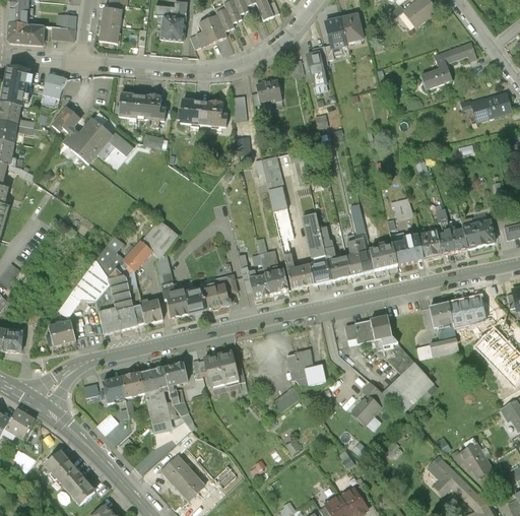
[(10,0),(9,21),(26,22),(28,0),(10,0)]
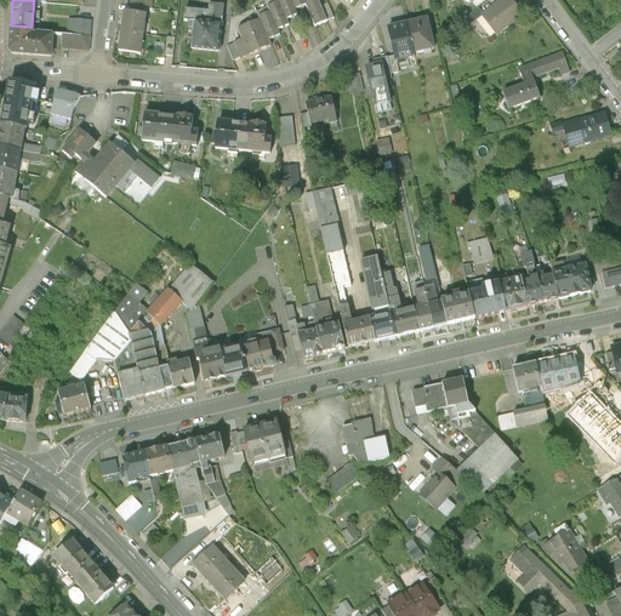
[(208,7),(184,5),(183,17),(188,18),(188,23),(193,23),(192,44),(198,45),(199,47),(200,49),(201,50),(204,50),(205,50),(208,50),(209,47),(209,46),(217,47),(222,20),(223,1),(209,0),(208,7)]
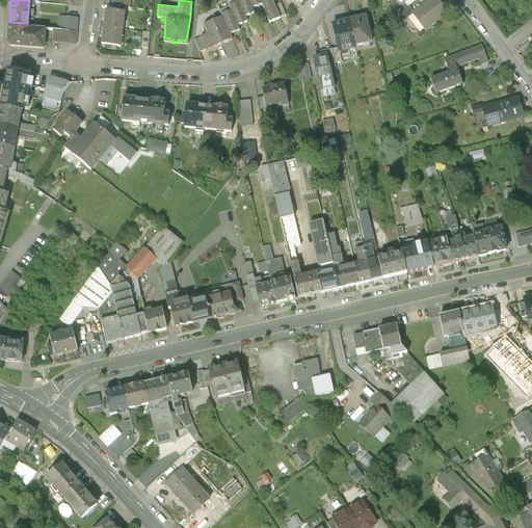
[(236,0),(229,2),(231,7),(237,23),(247,19),(245,14),(239,0),(236,0)]
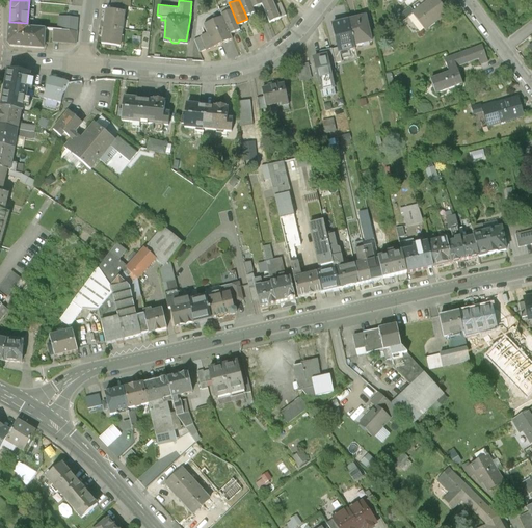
[(253,5),(250,0),(239,0),(245,14),(255,10),(253,5)]
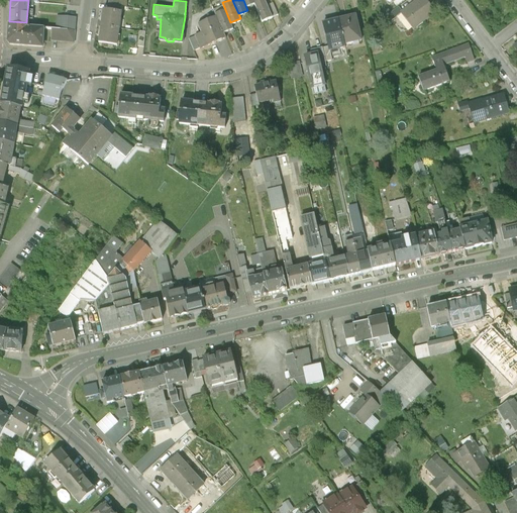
[(254,0),(254,1),(263,18),(272,14),(268,3),(266,0),(254,0)]
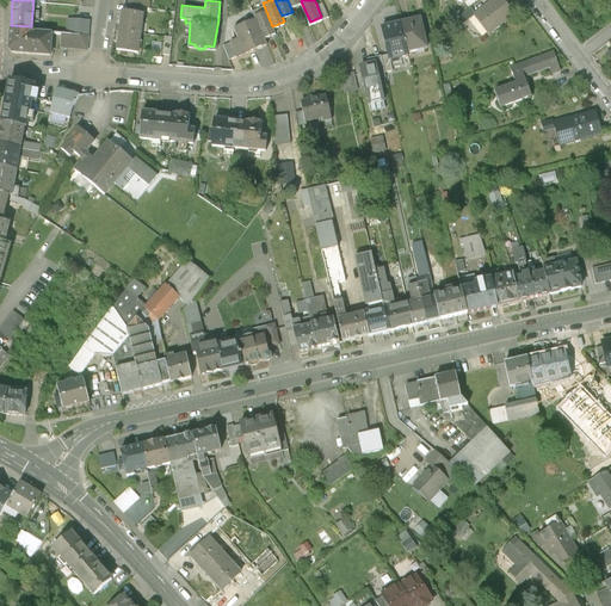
[(488,0),(475,11),(473,12),(474,12),(488,31),(514,11),(505,0),(488,0)]
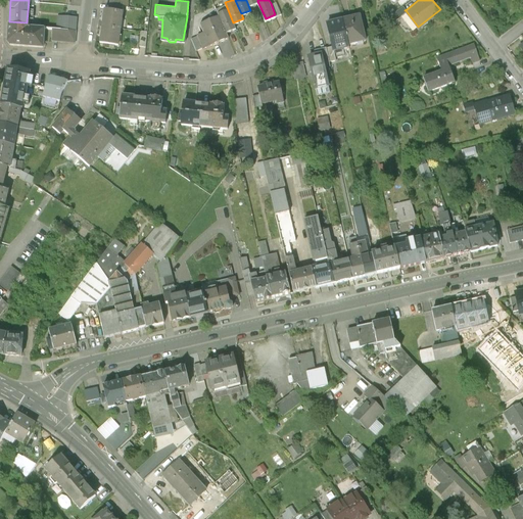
[(276,1),(271,3),(275,14),(280,12),(276,1)]
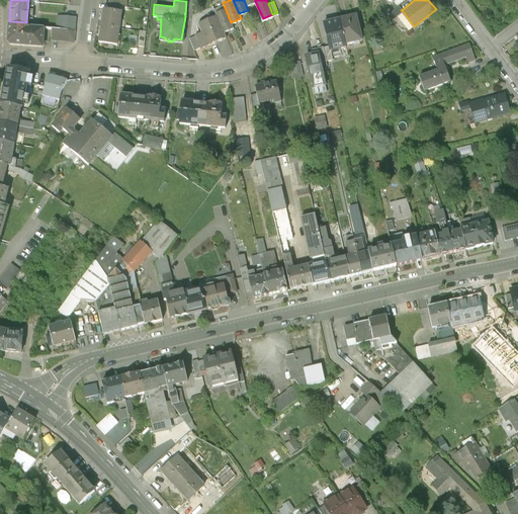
[(399,4),(389,12),(393,17),(402,10),(401,10),(403,9),(399,4)]
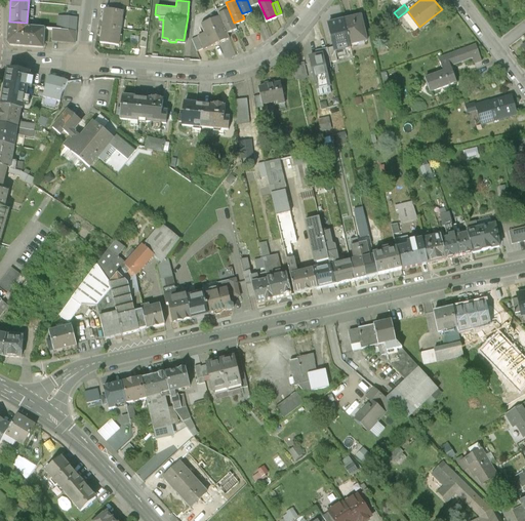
[(110,7),(105,6),(103,23),(121,26),(123,9),(122,8),(110,7)]
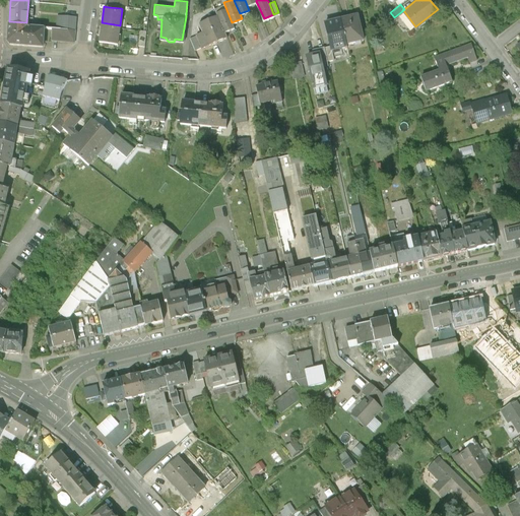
[(225,7),(216,11),(217,14),(224,30),(234,27),(232,22),(225,7)]
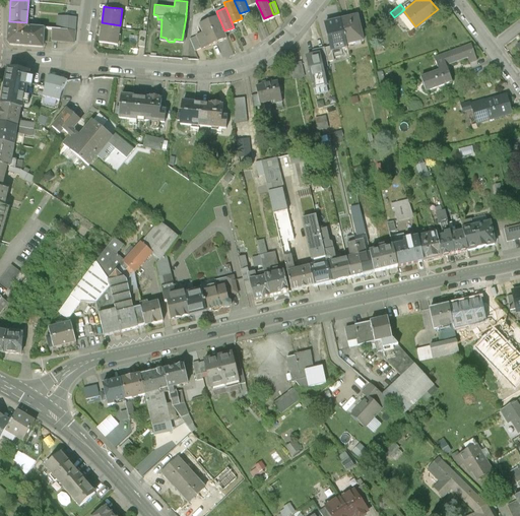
[(76,14),(57,12),(56,25),(64,26),(75,27),(76,14)]
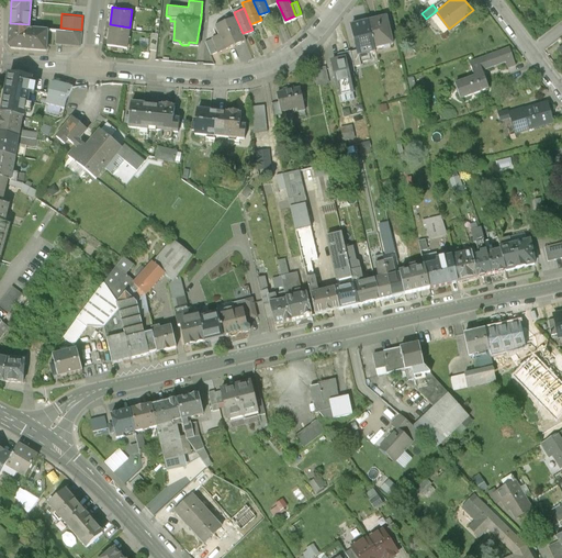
[(386,14),(368,19),(374,45),(392,41),(386,14)]
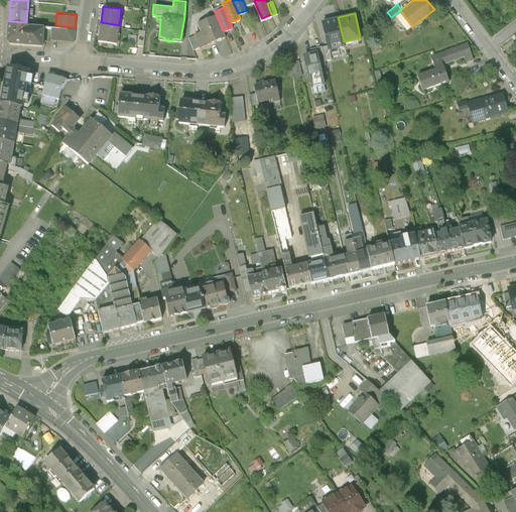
[(216,14),(198,21),(202,30),(195,32),(200,44),(201,45),(225,34),(223,30),(216,14)]
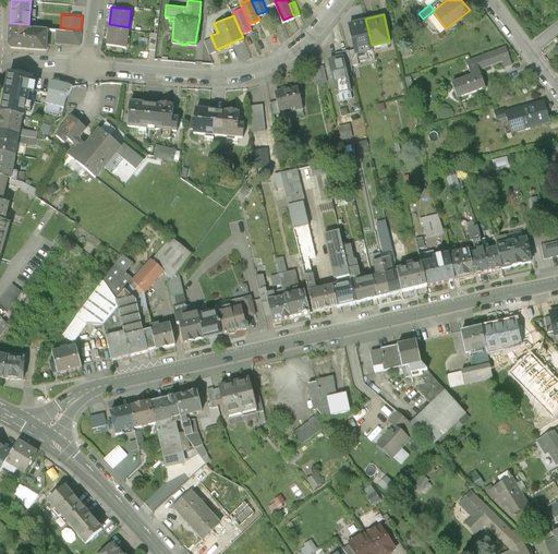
[(365,19),(349,22),(354,47),(355,52),(356,52),(358,59),(367,57),(365,50),(373,48),(372,45),(365,19)]
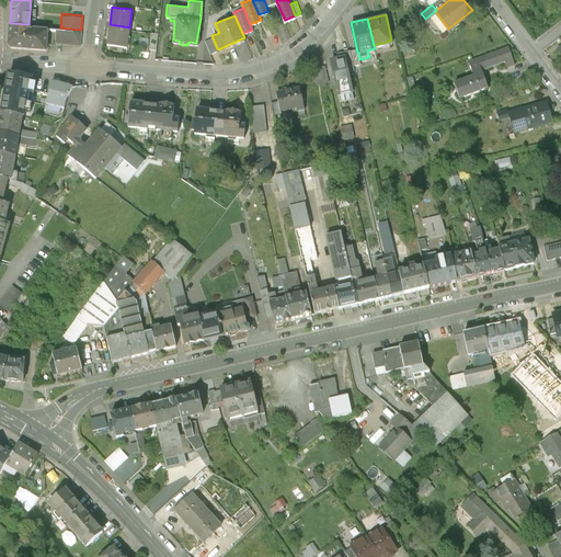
[(29,24),(10,23),(8,41),(11,44),(45,47),(45,46),(46,26),(29,24)]
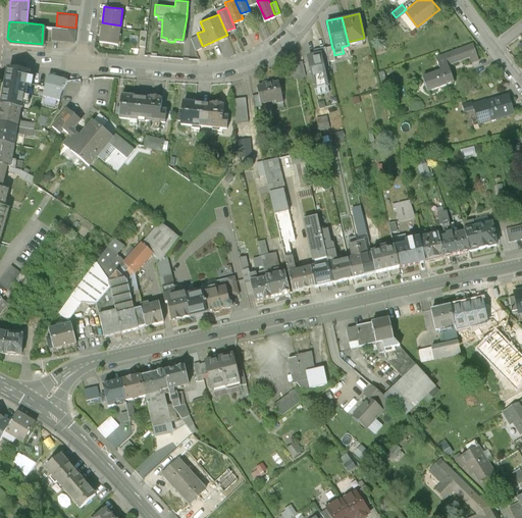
[(120,26),(102,22),(100,39),(118,42),(120,26)]
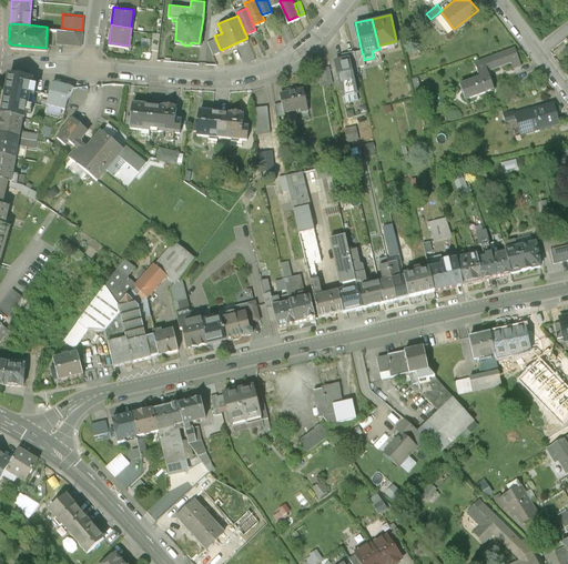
[(81,42),(56,40),(57,28),(47,27),(46,47),(72,50),(81,43),(81,42)]
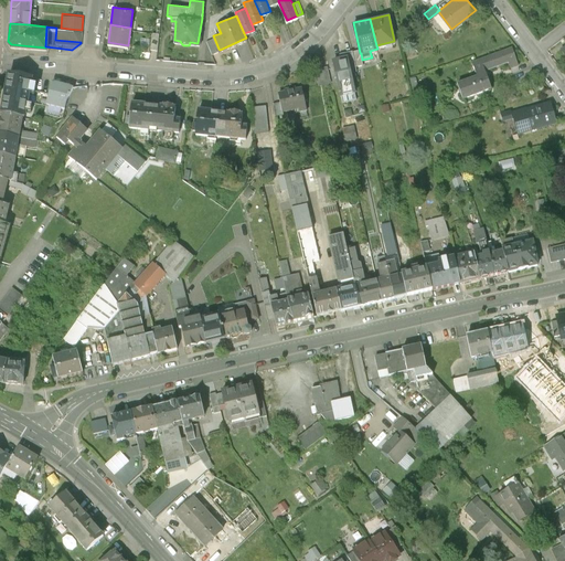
[(61,28),(56,28),(55,40),(81,42),(82,30),(70,29),(61,28)]
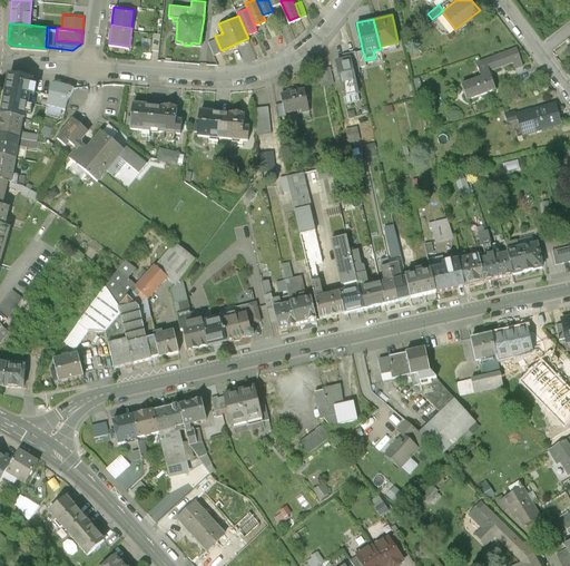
[(215,36),(208,39),(214,52),(220,49),(215,36)]
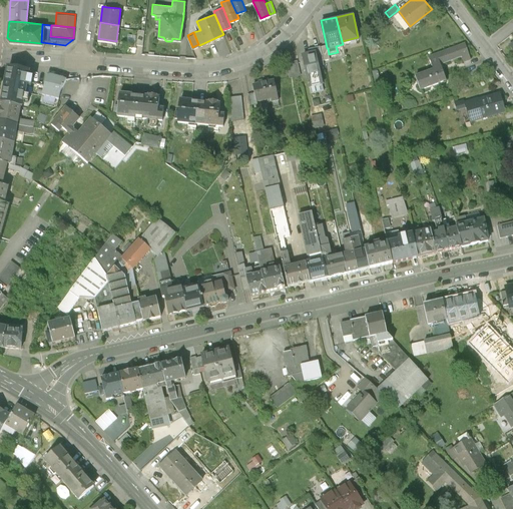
[(436,52),(440,61),(461,54),(463,59),(470,57),(465,42),(436,52)]
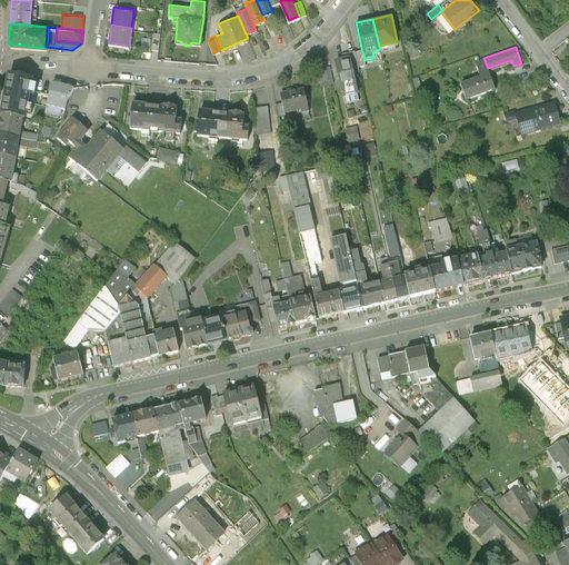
[(362,53),(361,48),(355,50),(358,65),(366,63),(365,60),(363,53),(362,53)]
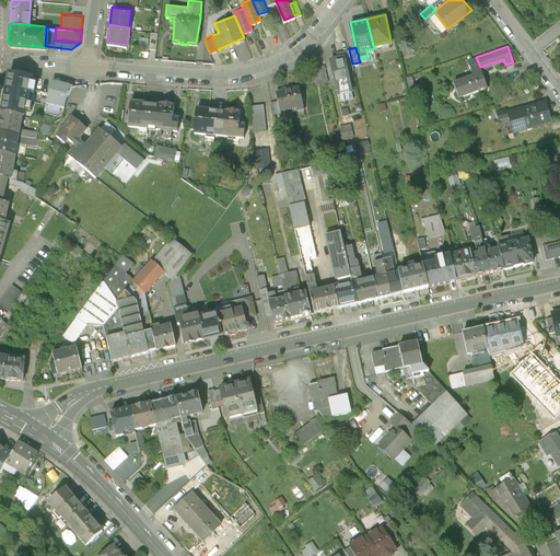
[(342,50),(343,55),(348,70),(353,68),(352,64),(349,49),(342,50)]
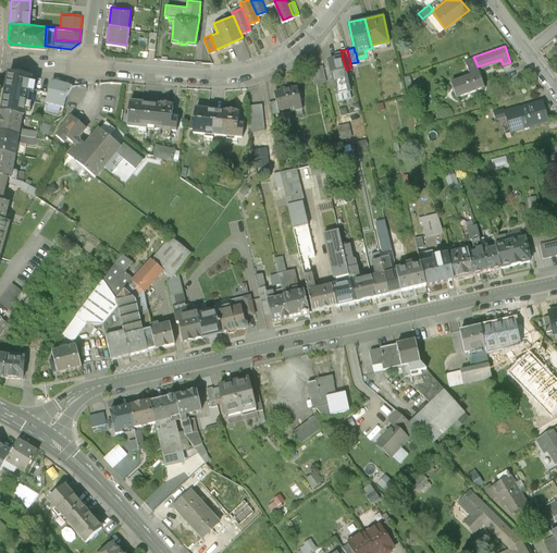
[(346,70),(342,54),(326,59),(336,96),(351,91),(346,70)]
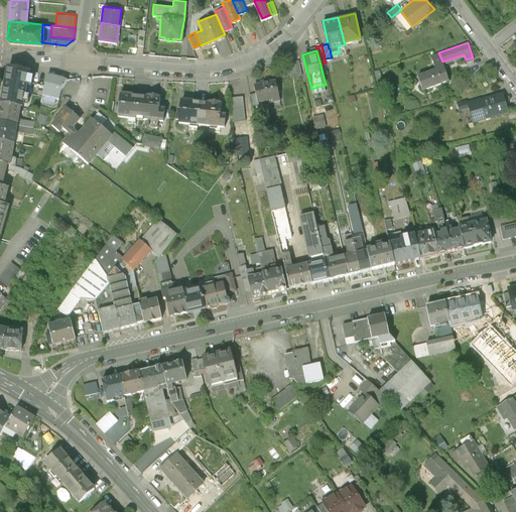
[(421,88),(448,79),(442,61),(438,52),(431,55),(435,69),(417,75),(421,88)]
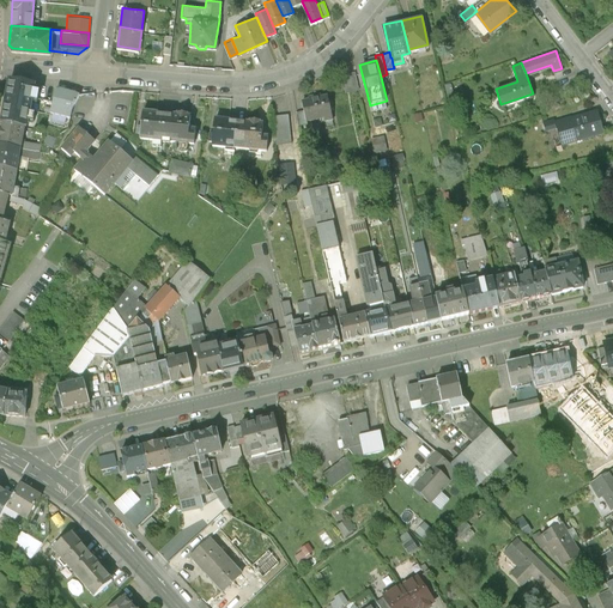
[(359,87),(354,71),(340,74),(345,91),(359,87)]
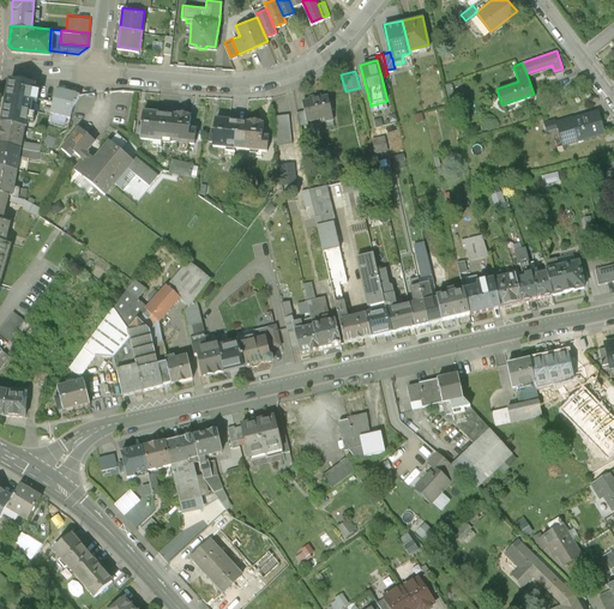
[(37,85),(10,79),(2,120),(24,124),(28,125),(32,98),(35,98),(37,85)]
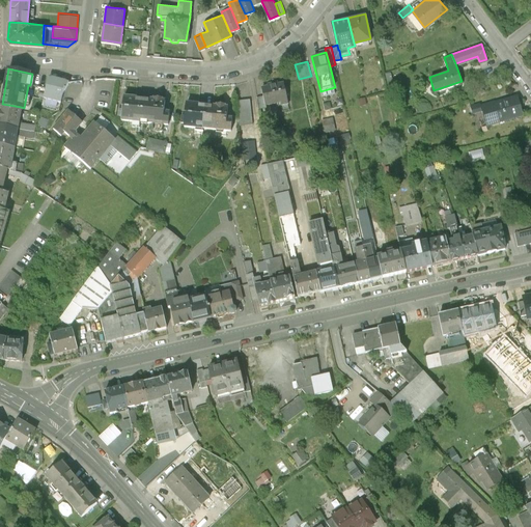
[(68,80),(48,74),(44,95),(60,99),(62,92),(68,80)]
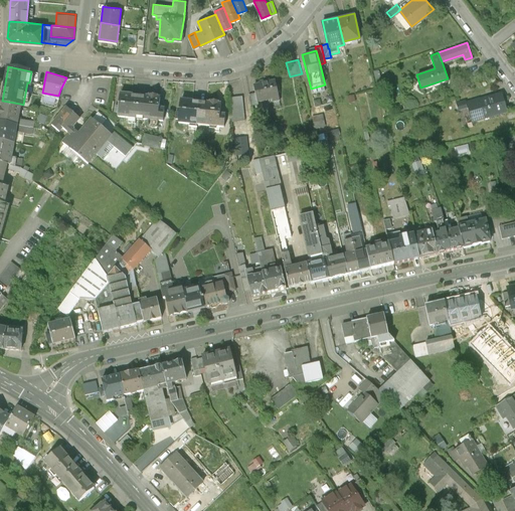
[(275,78),(270,80),(269,78),(259,80),(260,82),(253,83),(255,92),(258,100),(270,97),(279,95),(275,78)]
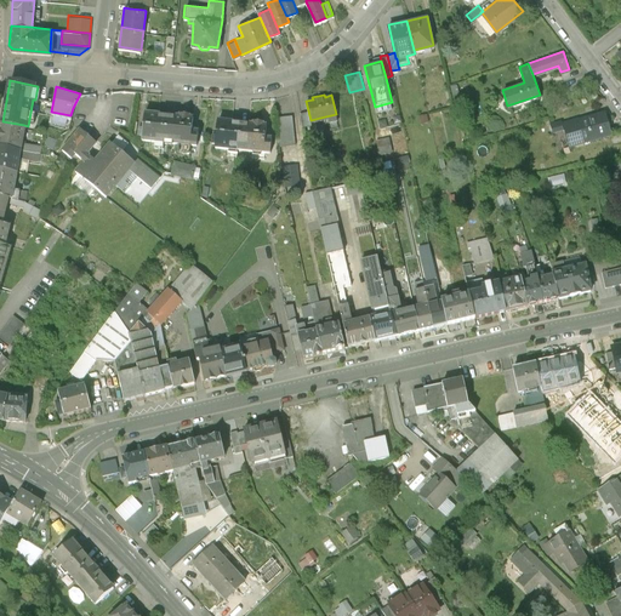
[(174,140),(176,113),(146,109),(144,121),(140,121),(138,132),(144,132),(143,138),(166,141),(166,140),(174,140)]
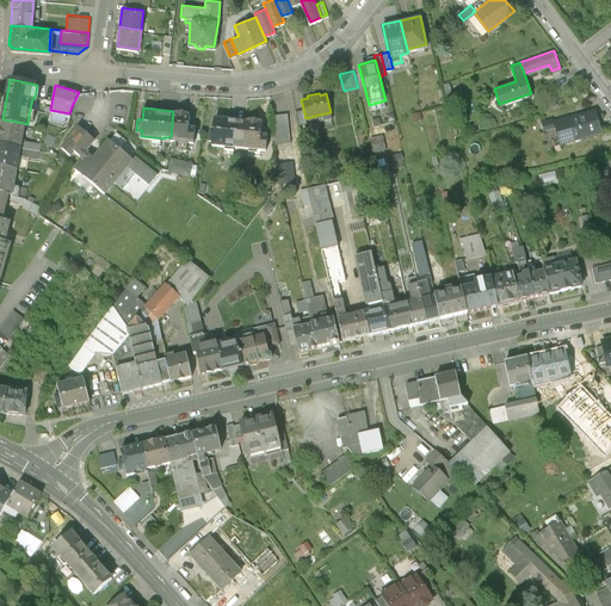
[(177,111),(173,111),(171,137),(177,138),(176,147),(186,147),(187,140),(193,140),(195,128),(189,127),(190,113),(185,112),(186,110),(178,109),(177,111)]
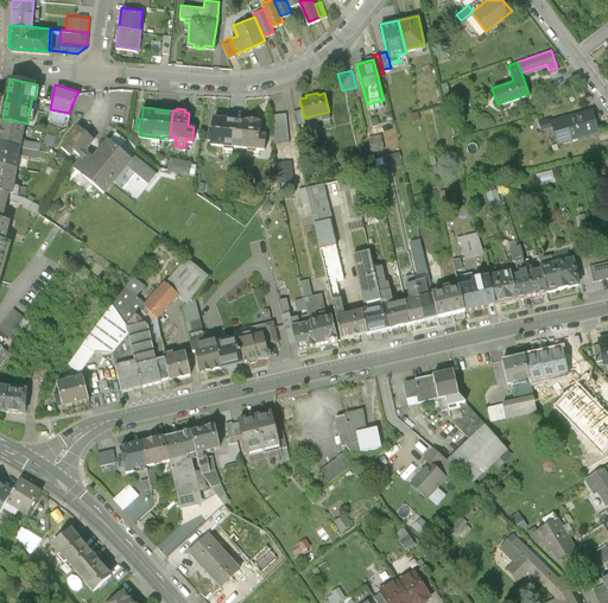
[(302,108),(293,109),(296,121),(304,120),(304,118),(302,108)]
